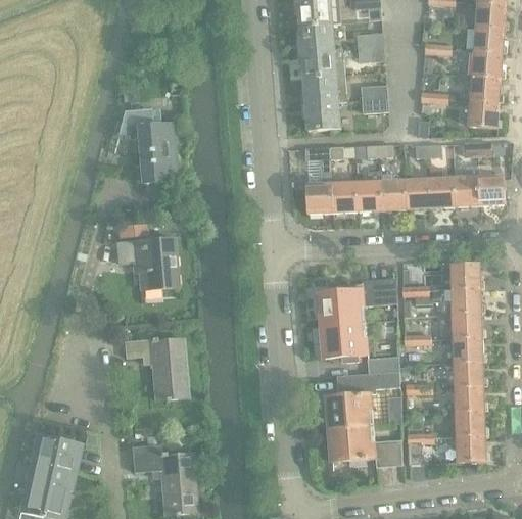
[(298,10),(300,26),(331,22),(331,25),(339,24),(337,0),(294,0),(295,10),(298,10)]
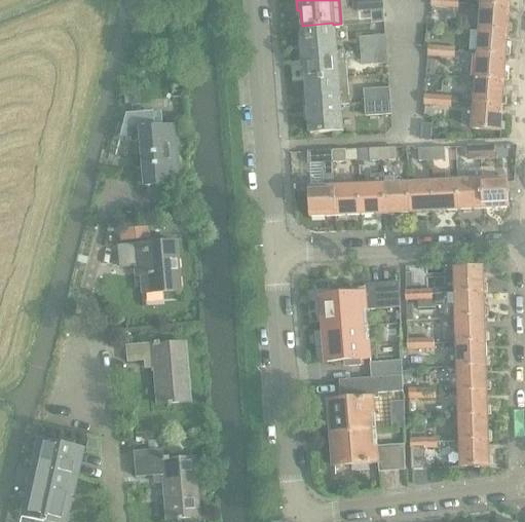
[(357,0),(358,9),(382,7),(381,0),(357,0)]
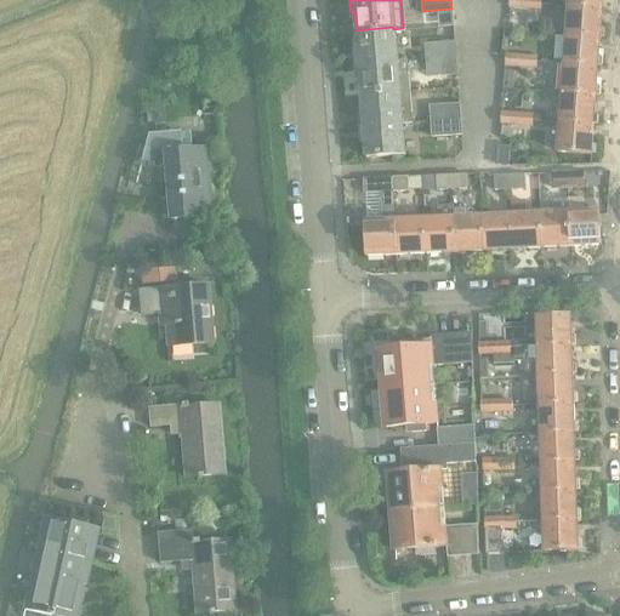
[(598,35),(599,6),(567,4),(564,33),(598,35)]
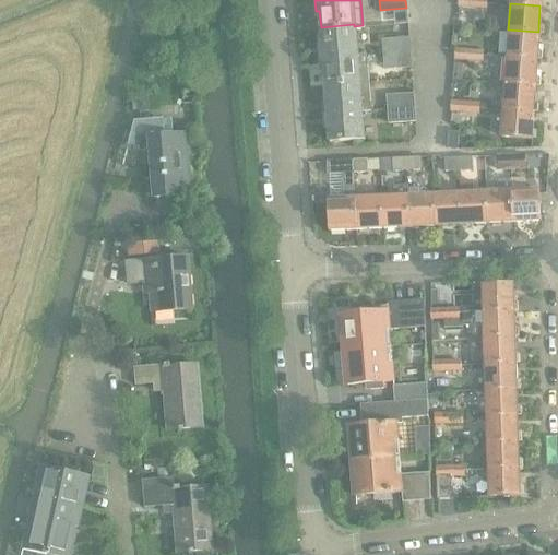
[(452,23),(478,25),(479,11),(453,9),(452,23)]
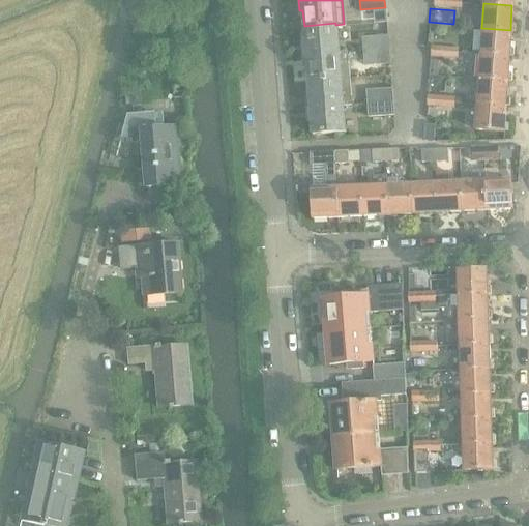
[(301,41),(302,53),(338,50),(335,25),(335,23),(304,26),(305,41),(301,41)]
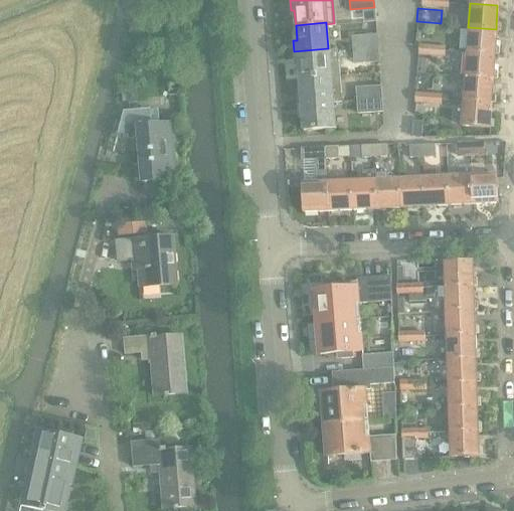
[(461,26),(460,38),(467,39),(466,51),(494,53),(496,29),(468,27),(461,26)]
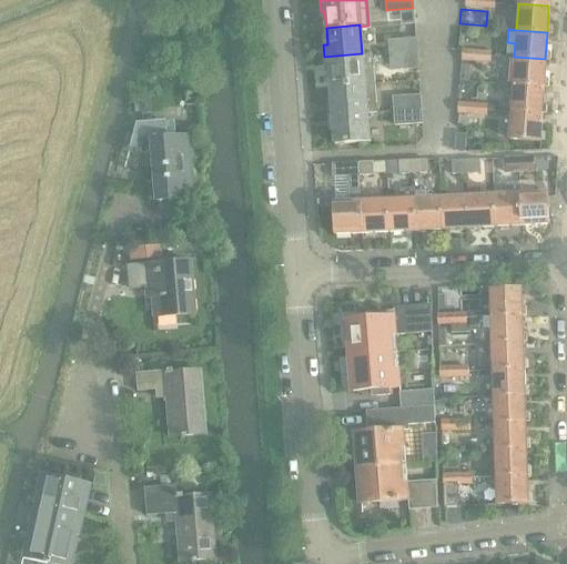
[(386,37),(388,52),(416,50),(415,36),(386,37)]
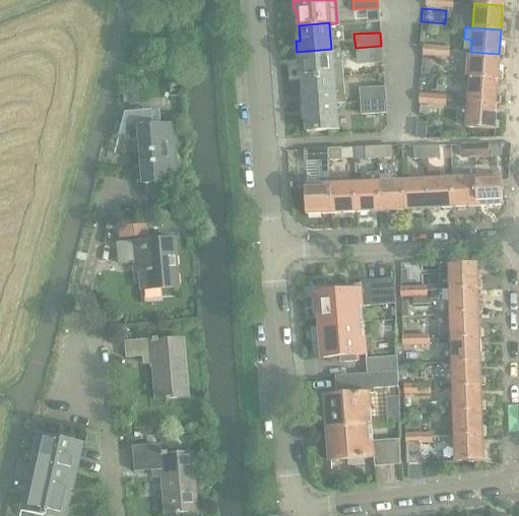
[(422,52),(435,53),(435,44),(422,43),(422,52)]
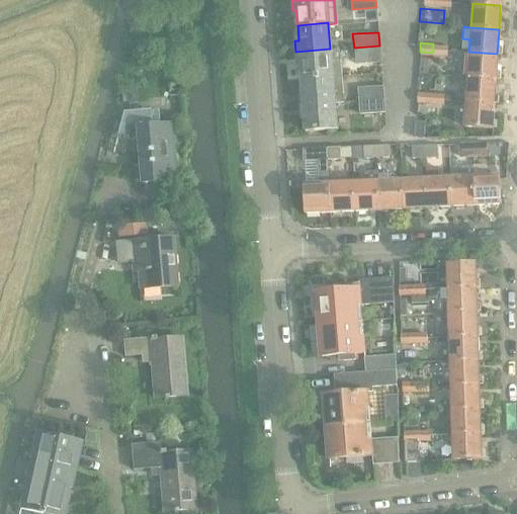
[(446,45),(433,44),(433,53),(446,54),(446,45)]
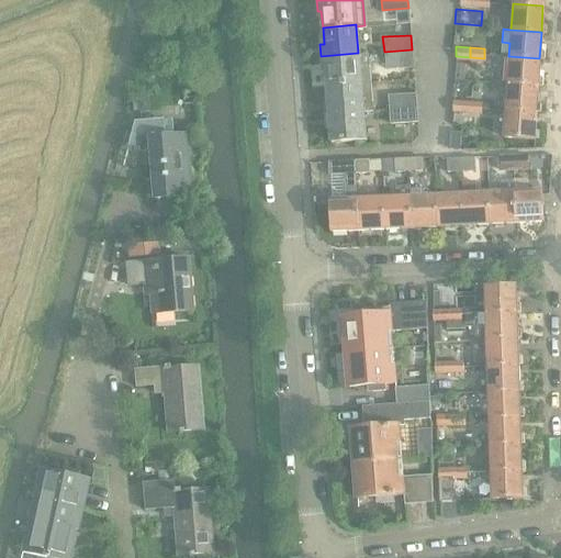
[(414,66),(412,49),(384,52),(386,68),(414,66)]
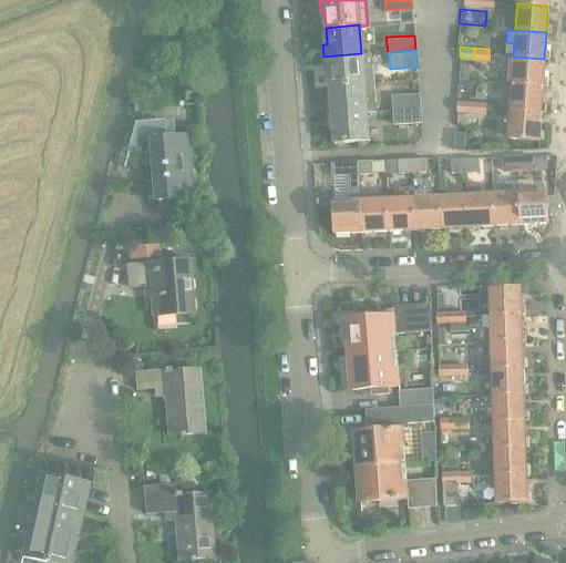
[(328,68),(329,84),(372,81),(370,53),(361,53),(323,57),(325,68),(328,68)]
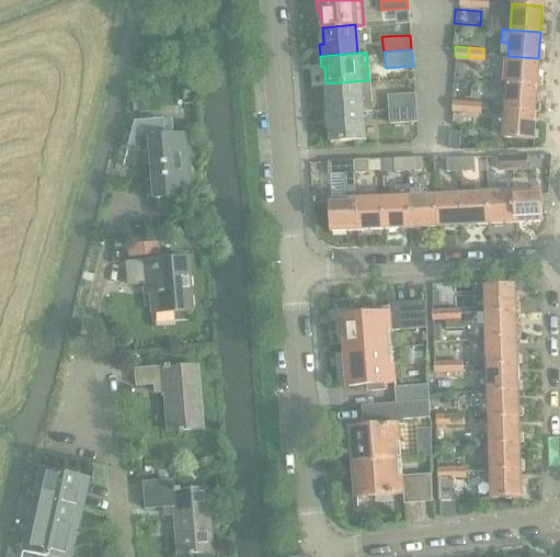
[(507,56),(506,82),(536,84),(538,58),(507,56)]
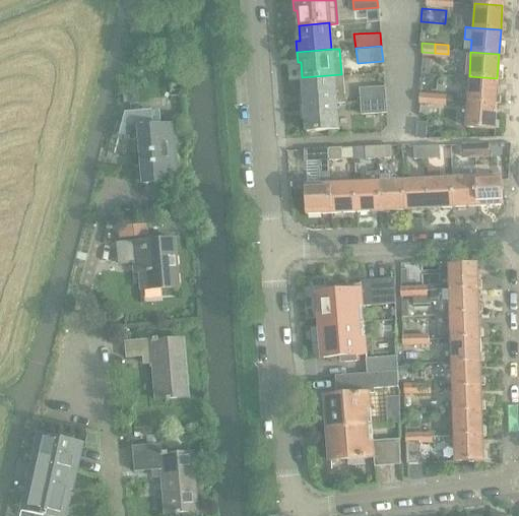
[(300,91),(302,104),(336,102),(336,103),(344,102),(341,74),(302,77),(303,91),(300,91)]
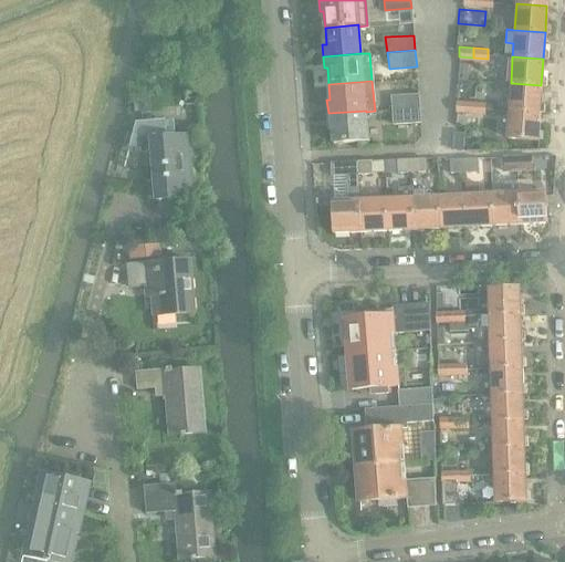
[(511,83),(509,108),(540,112),(541,85),(511,83)]
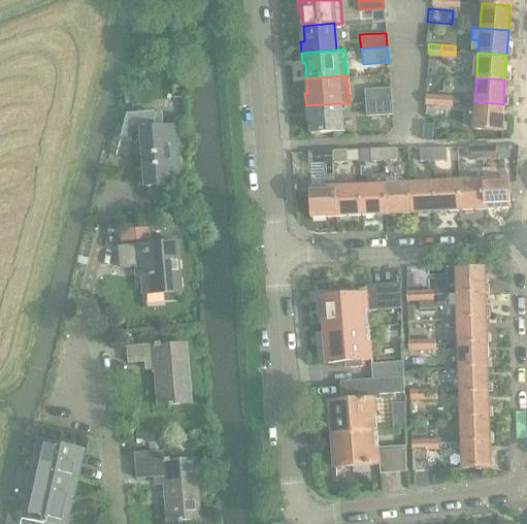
[(364,86),(365,101),(391,100),(390,85),(364,86)]
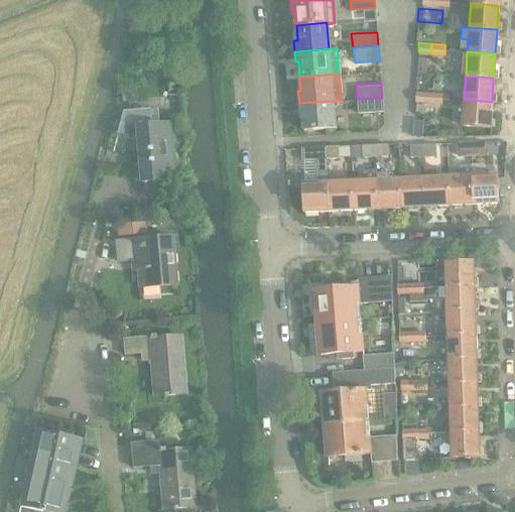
[(126,88),(124,89),(125,94),(125,100),(134,99),(137,96),(136,88),(126,88)]
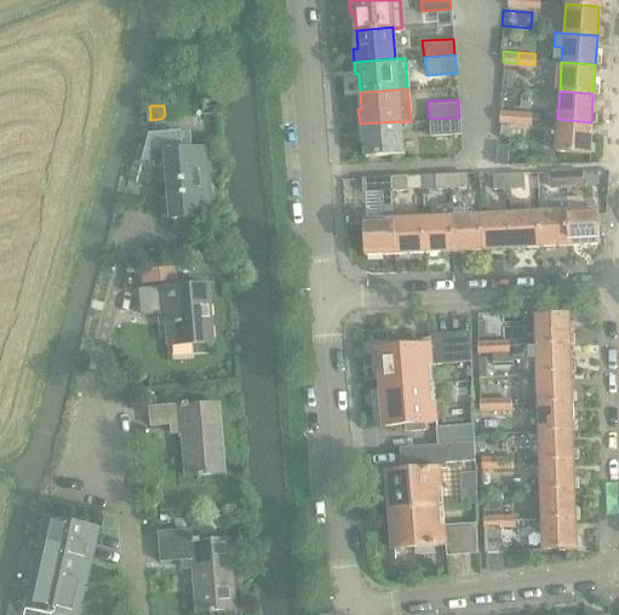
[(499,120),(514,121),(515,109),(499,108),(499,120)]
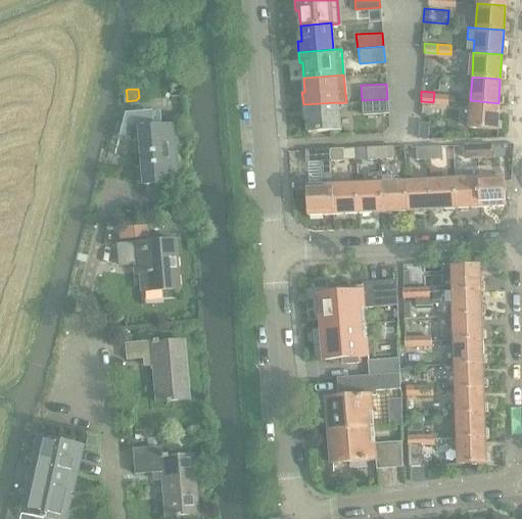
[(447,93),(434,92),(433,102),(446,103),(447,93)]
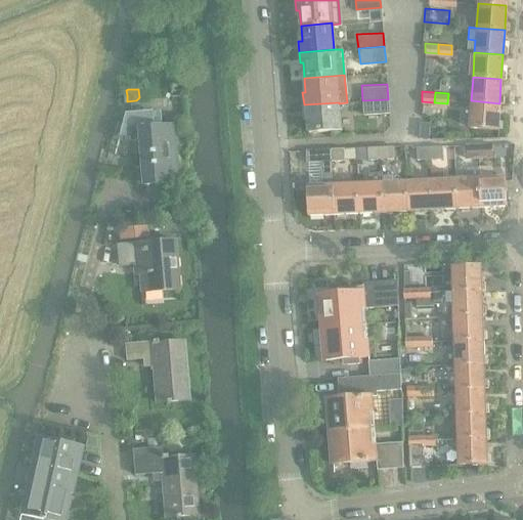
[(389,111),(388,99),(362,100),(363,112),(389,111)]
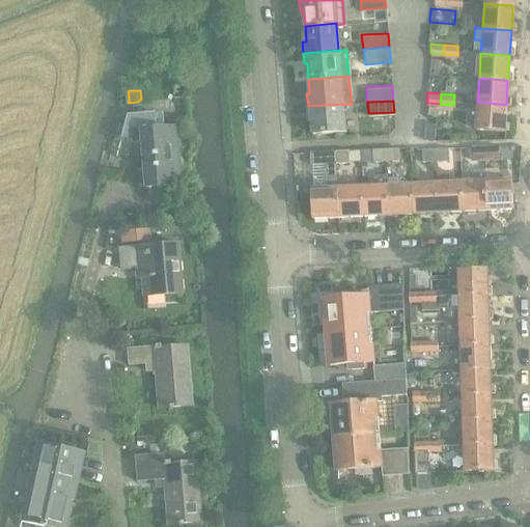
[(504,130),(506,105),(477,102),(475,127),(504,130)]
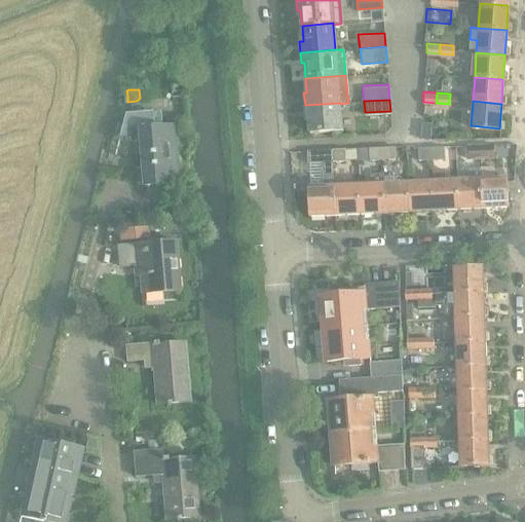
[(342,128),(340,104),(340,103),(305,105),(305,115),(308,114),(309,131),(331,129),(341,128),(342,128)]
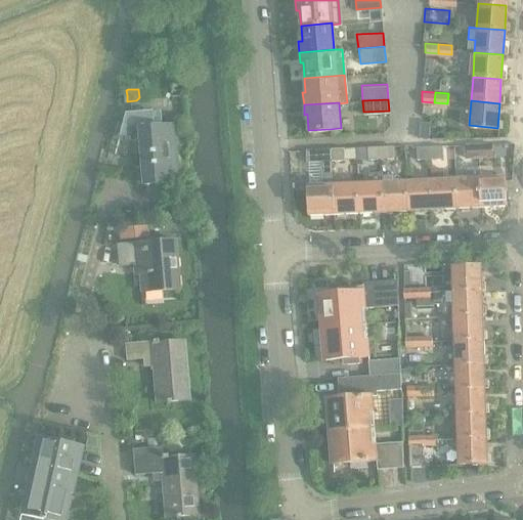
[(141,182),(175,179),(170,123),(151,124),(150,107),(124,110),(118,131),(138,138),(138,152),(133,152),(134,160),(139,160),(141,182)]
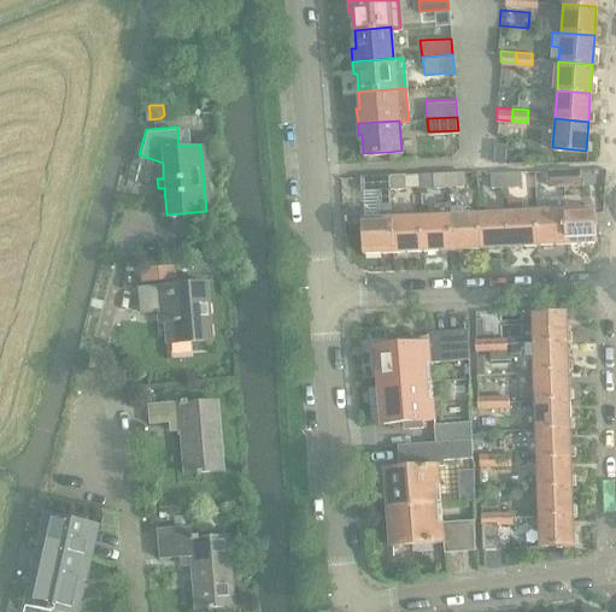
[(494,162),(504,162),(505,143),(494,142),(494,162)]
